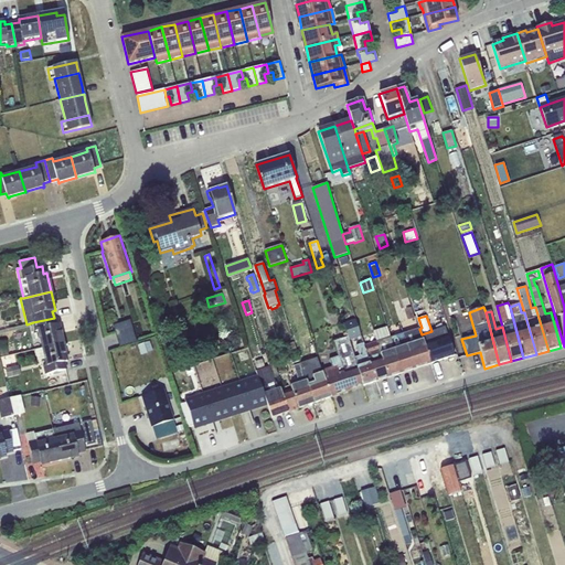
[(55,326),(54,318),(33,322),(34,332),(38,332),(41,348),(63,343),(59,324),(55,326)]
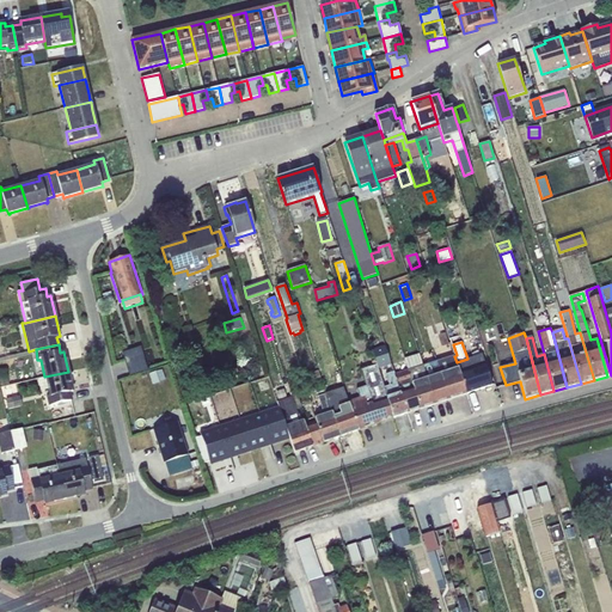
[(372,349),(377,366),(378,369),(391,365),(385,346),(372,349)]
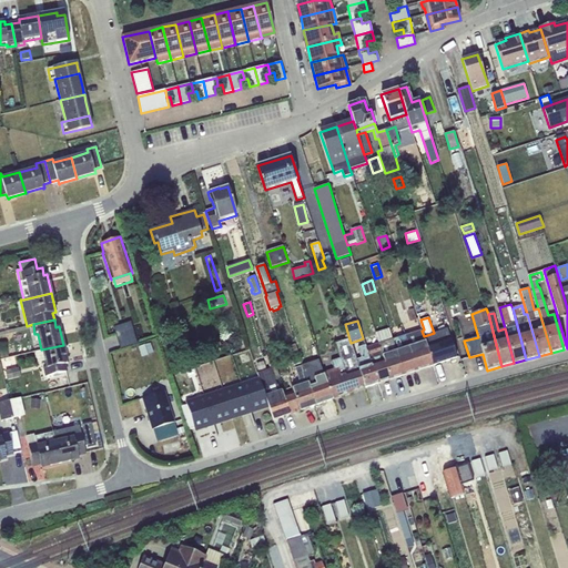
[(114,328),(117,333),(132,328),(131,323),(114,328)]
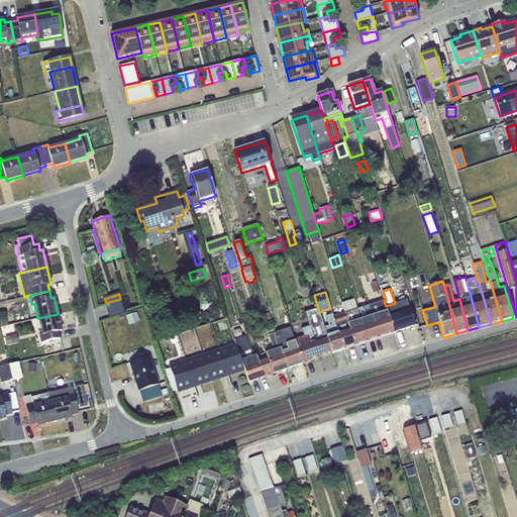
[(120,299),(106,303),(109,313),(123,308),(120,299)]
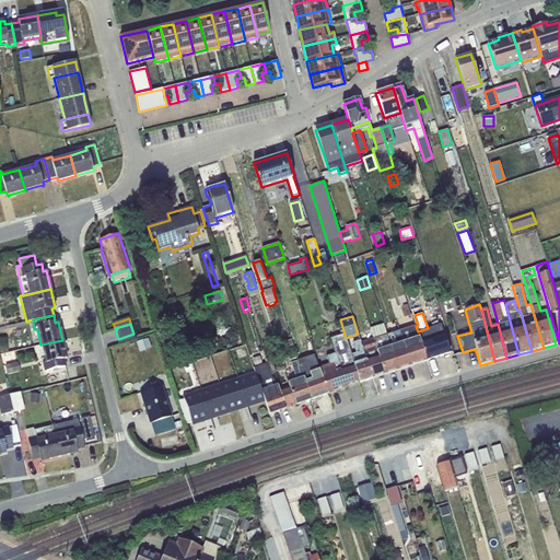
[(428,328),(418,331),(427,360),(451,352),(441,324),(428,328)]
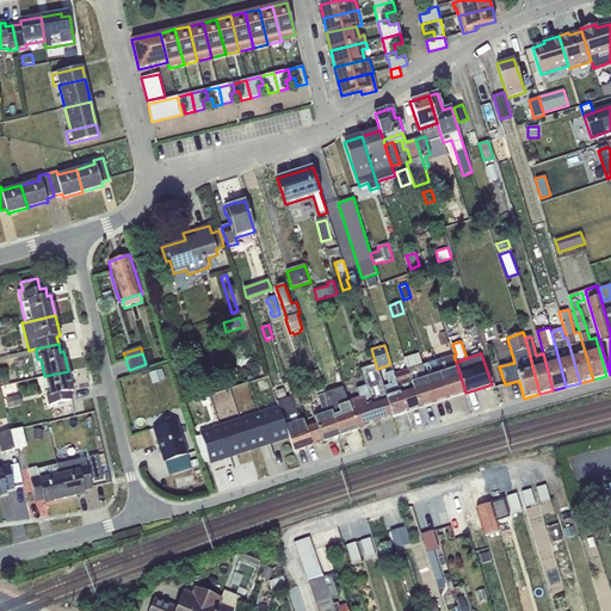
[(407,369),(421,365),(418,355),(403,358),(407,369)]
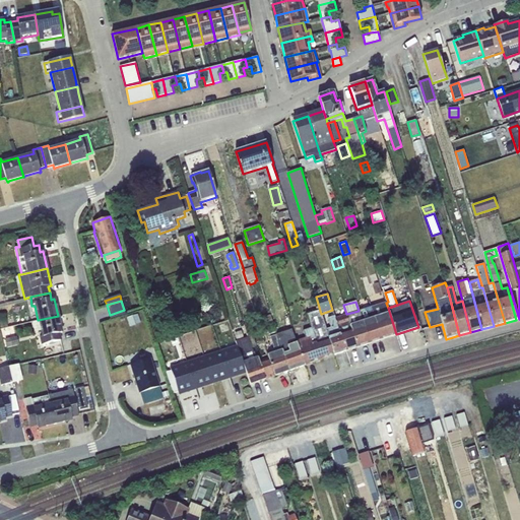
[(386,302),(371,307),(381,339),(396,334),(388,308),(386,303),(386,302)]
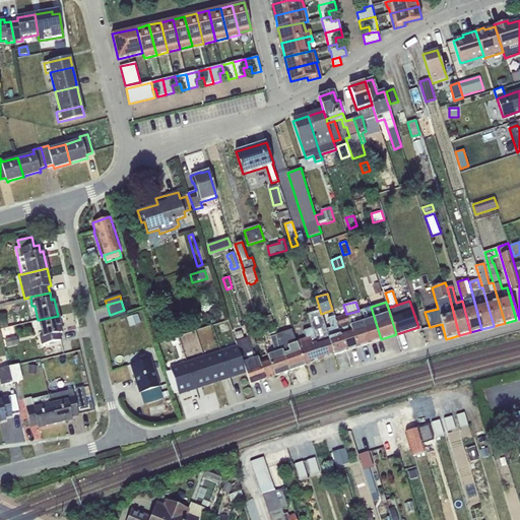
[(371,307),(359,311),(370,343),(381,339),(371,307)]
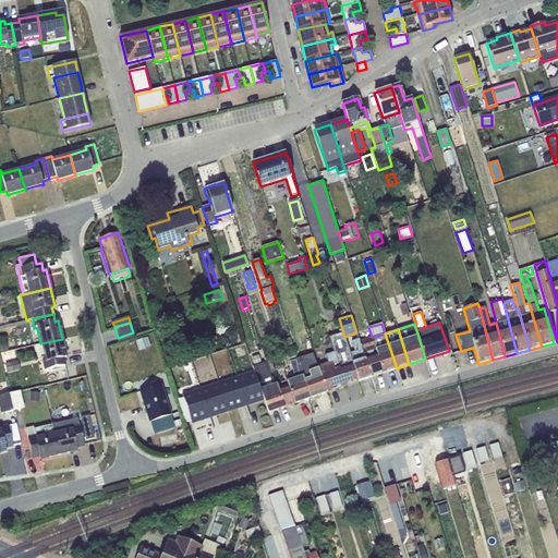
[(133,332),(118,338),(119,343),(135,338),(133,332)]
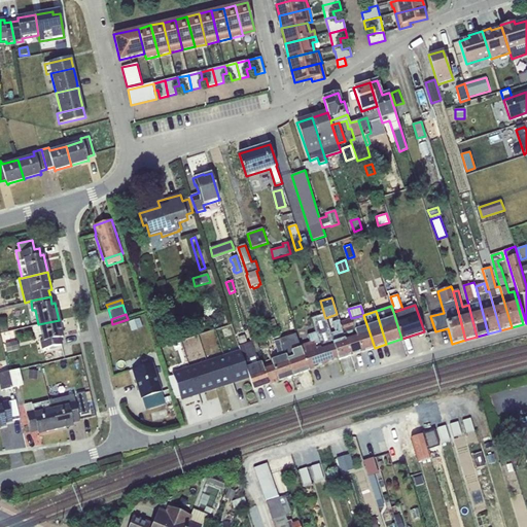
[(301,346),(309,371),(339,360),(330,334),(325,318),(324,315),(311,319),(315,332),(308,335),(310,343),(301,346)]
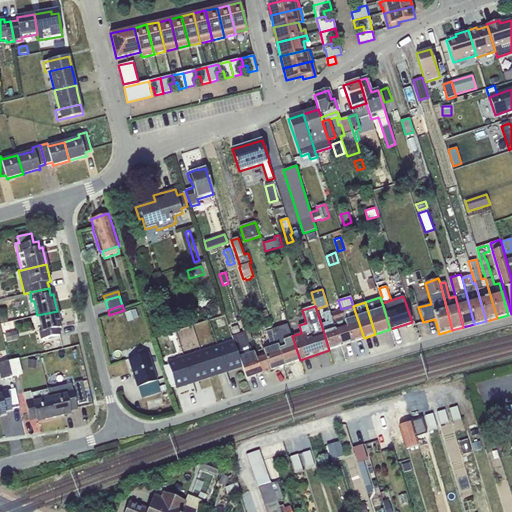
[(341,309),(352,342),(364,338),(353,306),(341,309)]
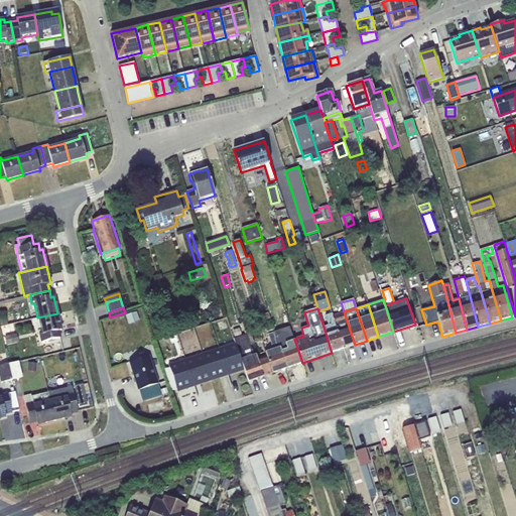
[(137,311),(126,315),(129,325),(140,321),(137,311)]
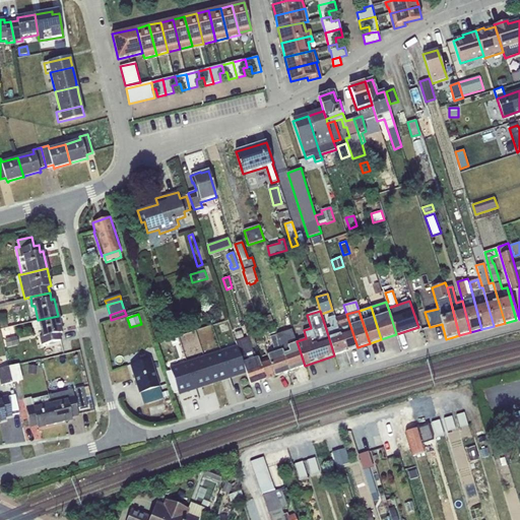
[(335,318),(345,351),(358,347),(346,314),(335,318)]
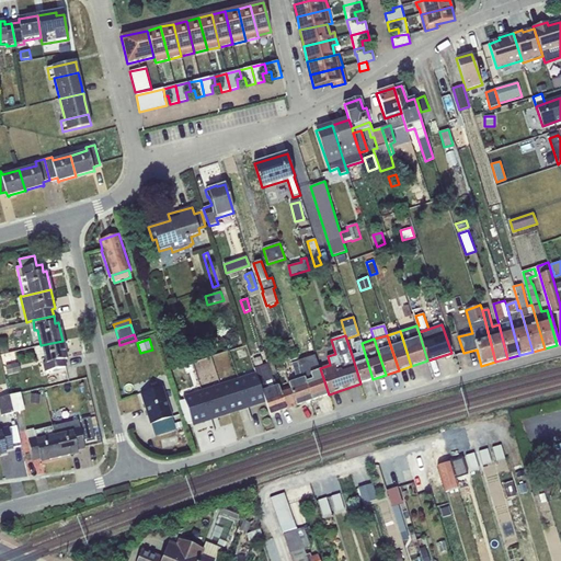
[(290,387),(296,405),(312,400),(299,361),(293,340),(285,343),(297,380),(289,382),(290,387)]
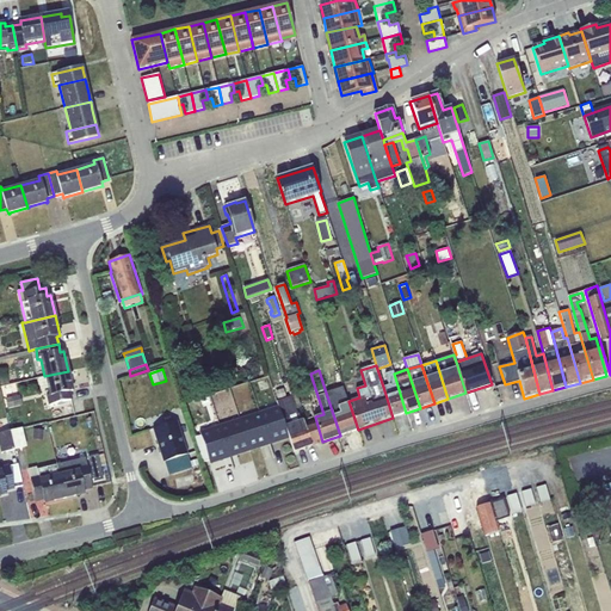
[(73,390),(68,371),(44,376),(45,377),(38,378),(41,390),(48,389),(49,395),(47,395),(48,405),(72,400),(69,392),(73,390)]
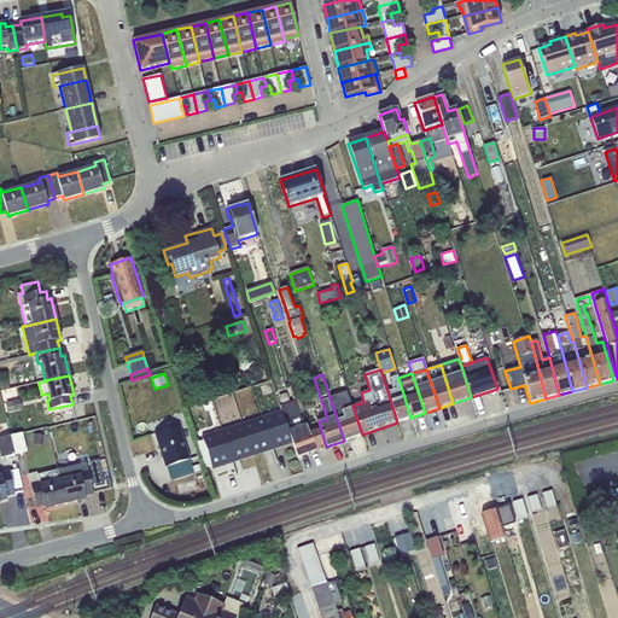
[(388,391),(397,423),(410,418),(398,378),(397,375),(390,378),(394,390),(388,391)]
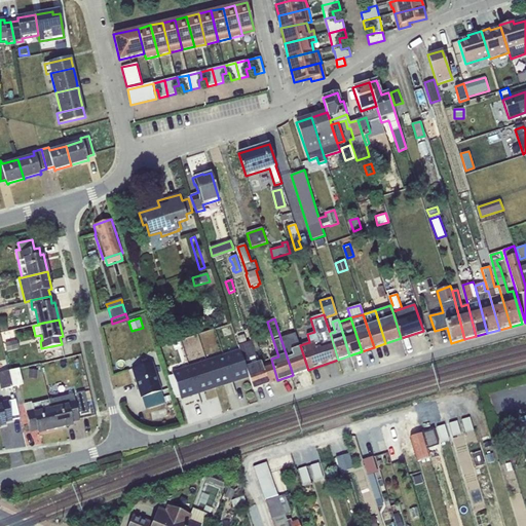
[(238,345),(239,349),(254,388),(268,383),(263,366),(261,363),(270,360),(267,349),(268,349),(263,336),(258,337),(262,350),(260,351),(253,329),(247,331),(251,341),(238,345)]
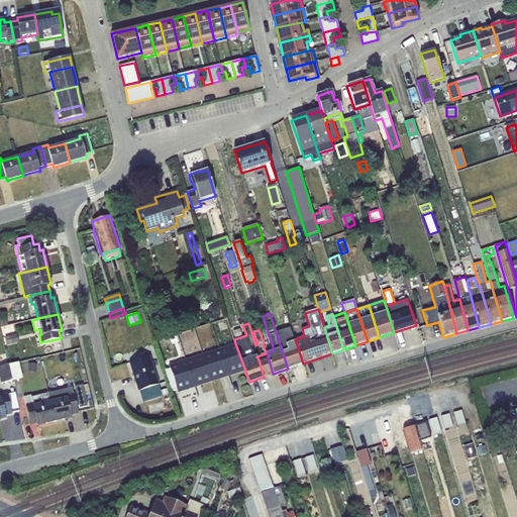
[(276,332),(288,369),(303,364),(295,339),(294,339),(290,327),(276,332)]
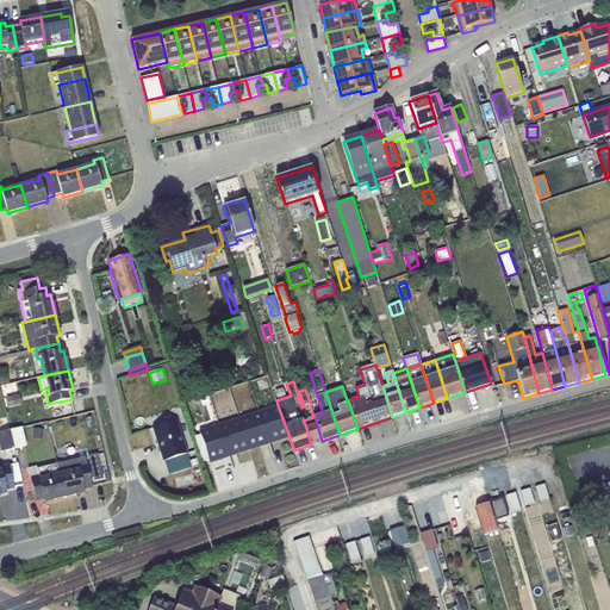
[(20,394),(6,398),(8,409),(23,405),(20,394)]
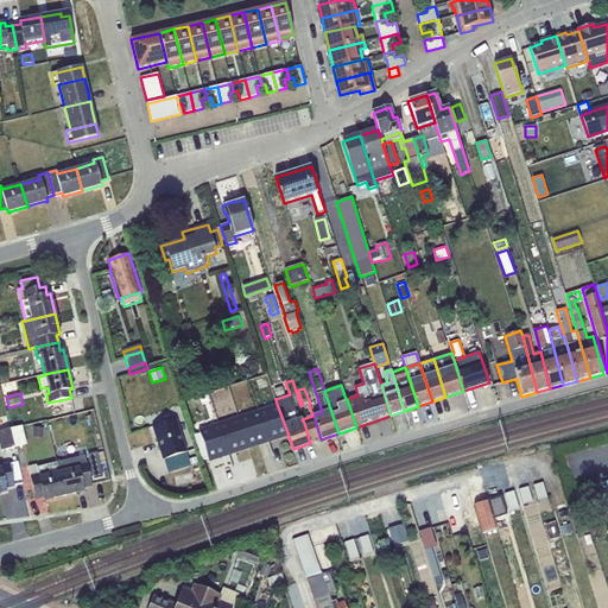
[(277,404),(258,411),(266,439),(286,432),(292,450),(293,449),(277,404)]
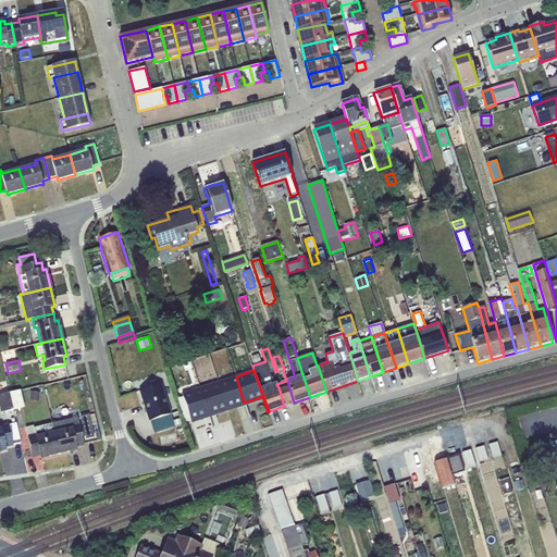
[(236,376),(218,382),(225,408),(244,403),(236,376)]
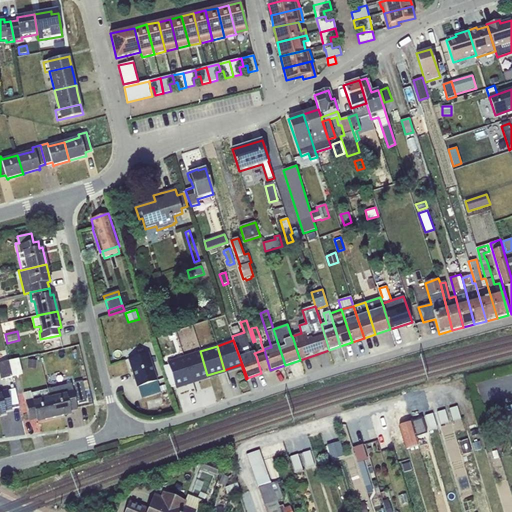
[(200,351),(183,357),(191,381),(207,375),(200,351)]
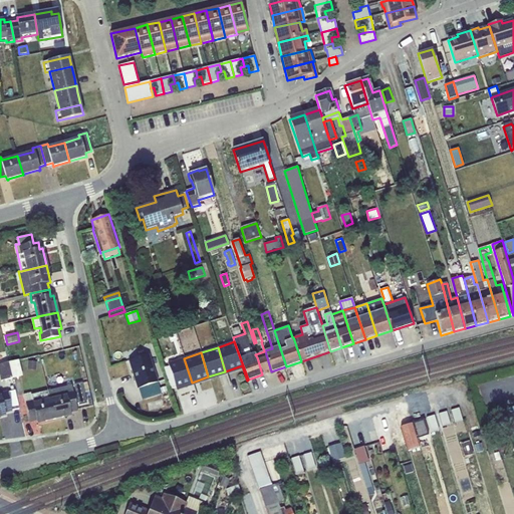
[(149,354),(130,360),(139,389),(158,382),(149,354)]
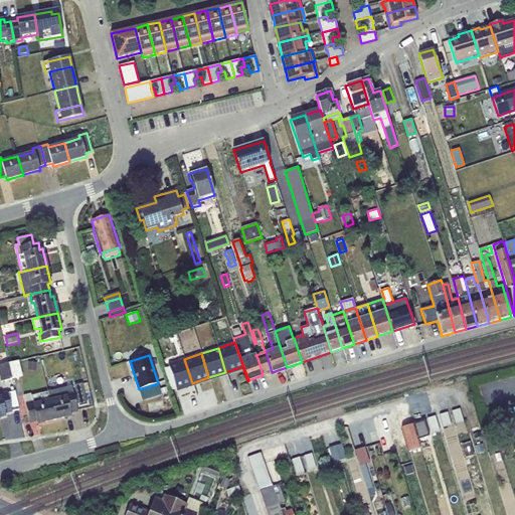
[(258,358),(263,375),(272,372),(267,355),(258,358)]
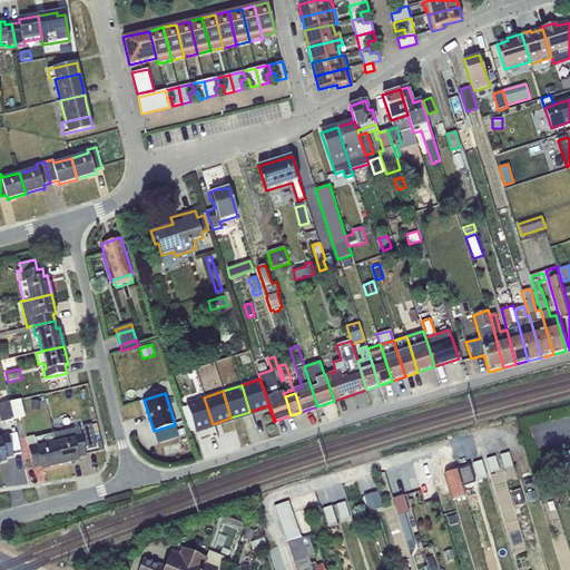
[(204,397),(186,403),(187,406),(195,429),(196,433),(196,430),(213,424),(204,397)]
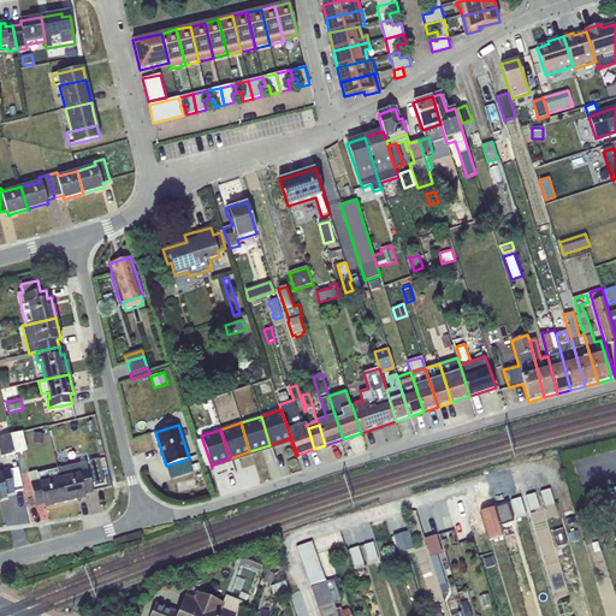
[(11,434),(16,454),(28,451),(23,431),(11,434)]
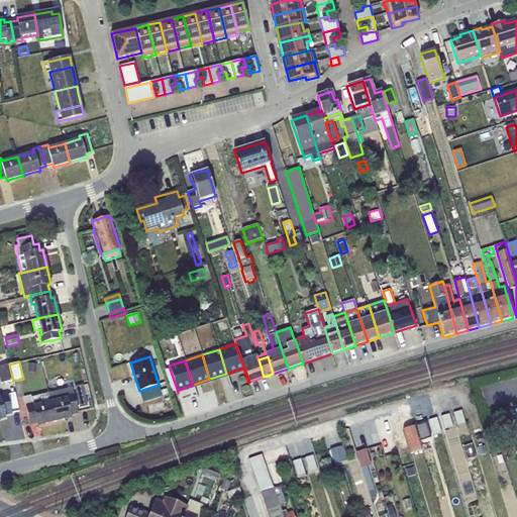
[(37,364),(28,364),(27,373),(36,374),(37,364)]
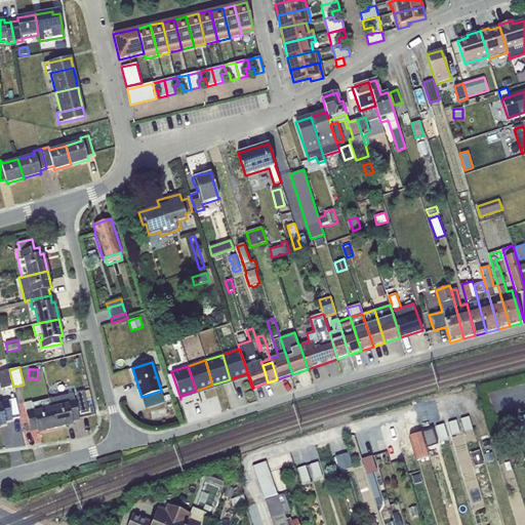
[(9,370),(0,372),(0,387),(0,389),(13,387),(9,370)]
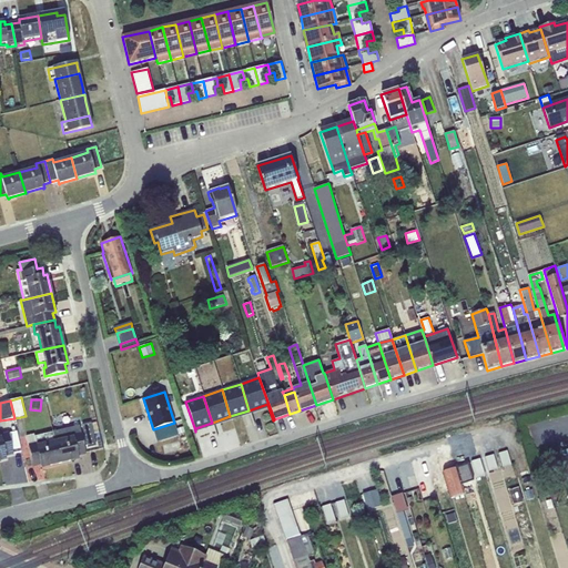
[(189,429),(194,427),(186,405),(181,406),(189,429)]
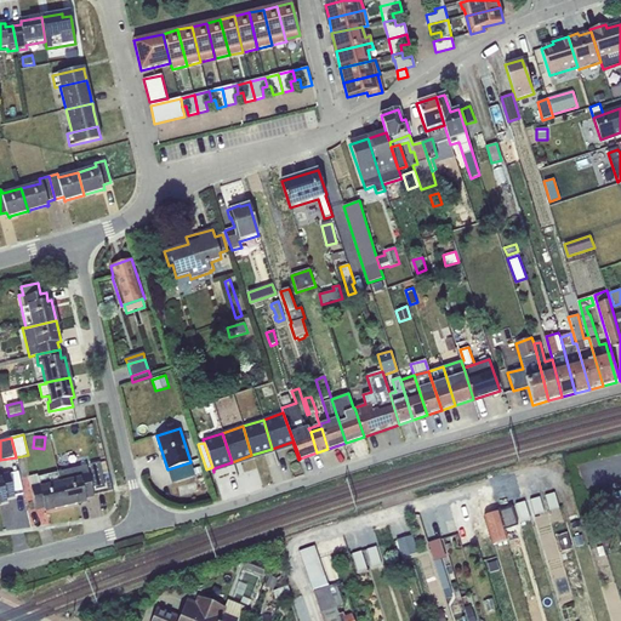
[(100,462),(90,465),(92,477),(102,474),(100,462)]
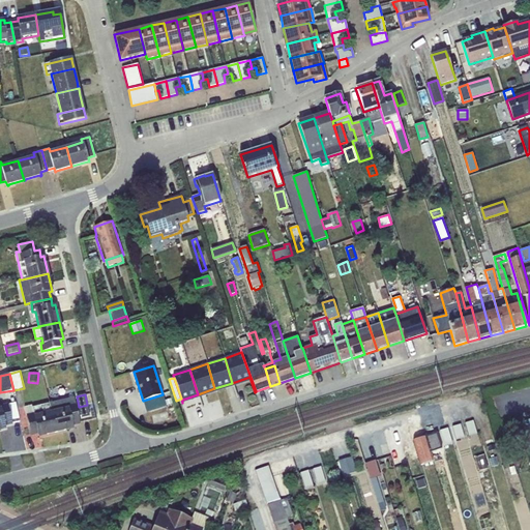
[(163,394),(143,401),(147,413),(167,406),(163,394)]
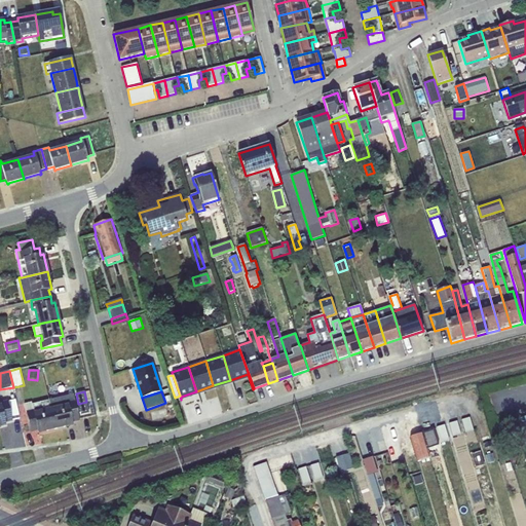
[(73,395),(49,401),(55,428),(73,424),(72,421),(79,419),(73,395)]
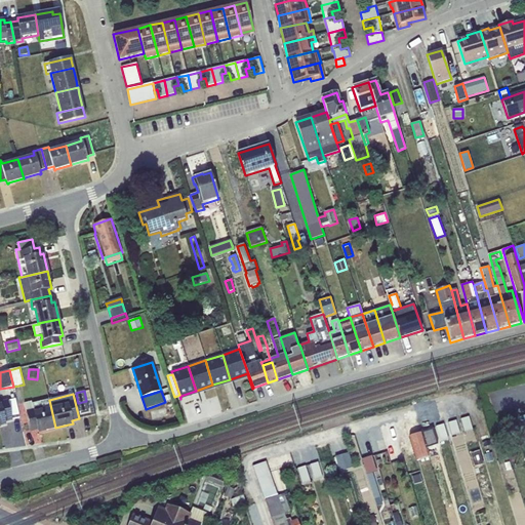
[(15,398),(7,400),(12,419),(12,420),(21,418),(15,398)]
